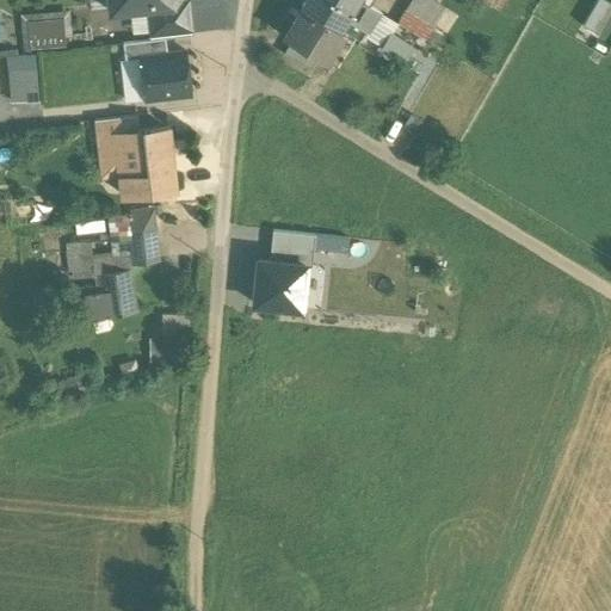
[(173,0),(109,0),(110,10),(144,6),(173,4),(173,0)]
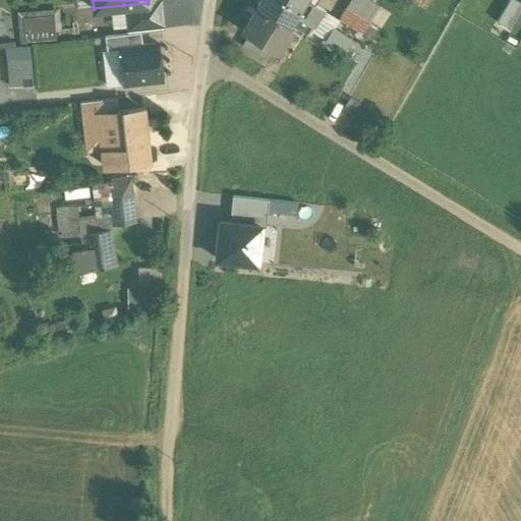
[(262,0),(258,6),(290,24),(293,18),(311,29),(323,9),(314,5),(306,0),(262,0)]
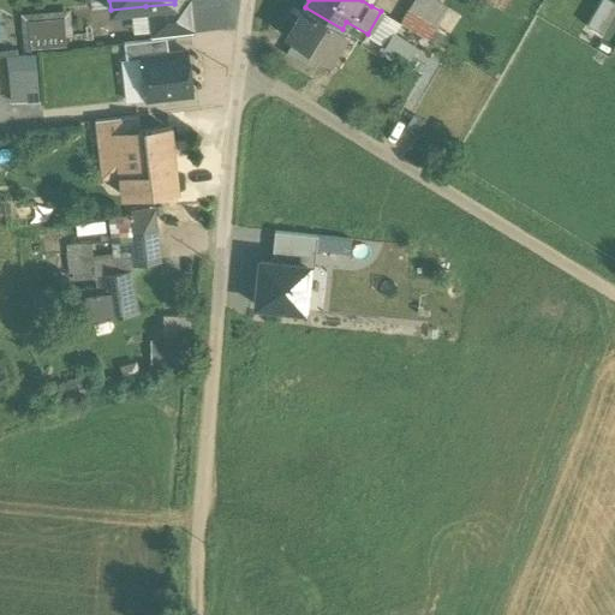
[(428,41),(447,10),(431,0),(415,0),(400,24),(428,41)]
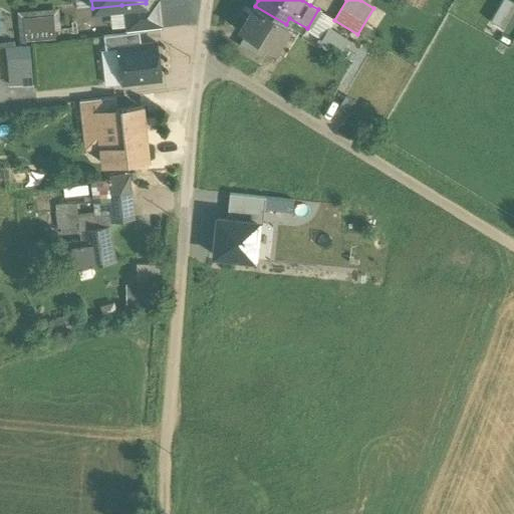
[(405,0),(421,10),(427,0),(405,0)]
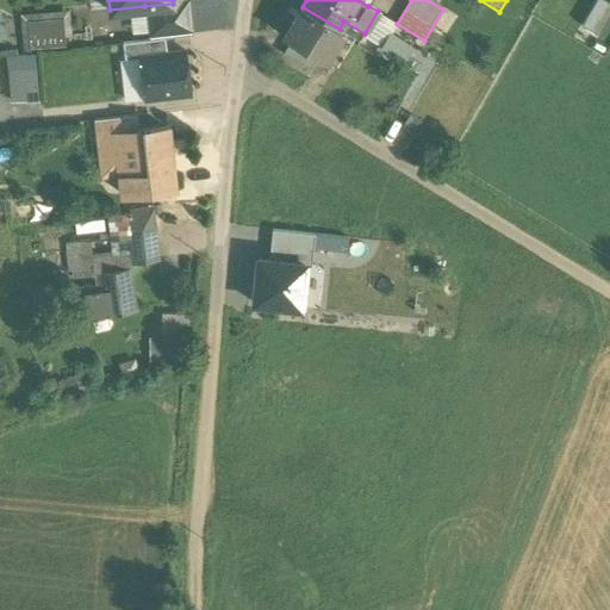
[(595,0),(582,25),(599,35),(609,14),(609,1),(608,0),(595,0)]
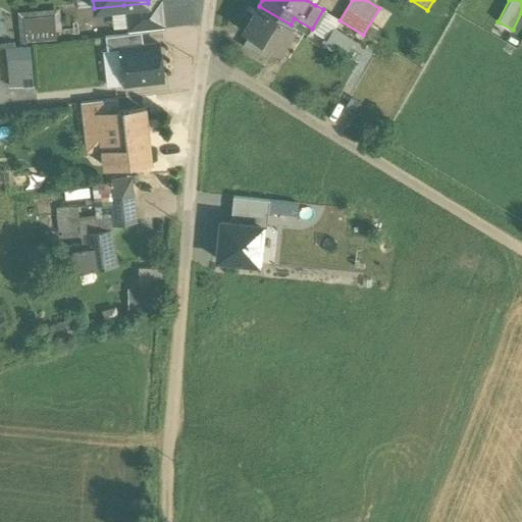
[(148,3),(123,5),(126,33),(164,29),(161,1),(148,3)]
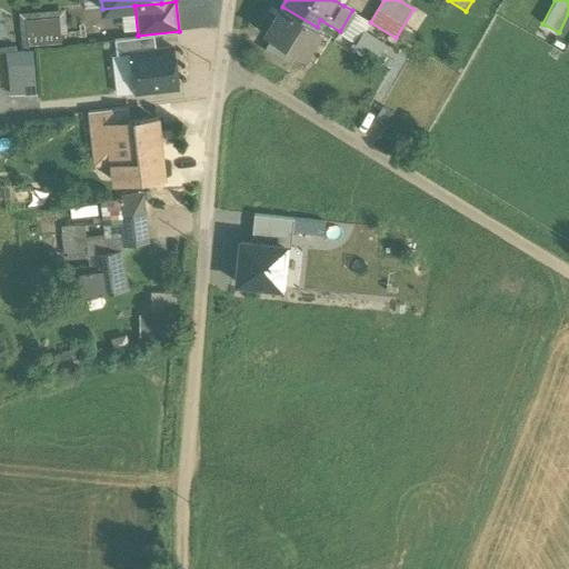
[(317,27),(282,7),(267,33),(296,51),(306,57),(321,30),(317,27)]
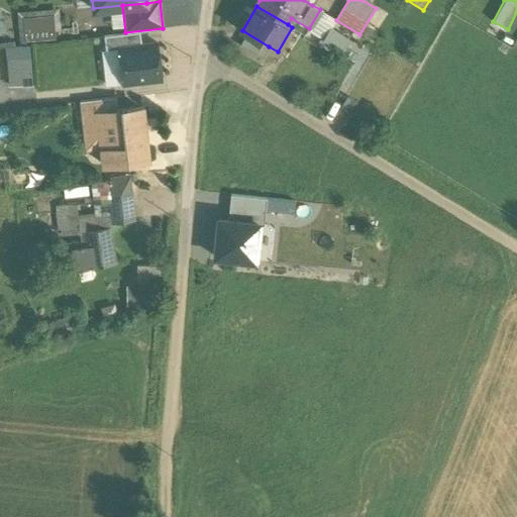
[(56,38),(56,28),(62,27),(61,9),(19,11),(21,39),(56,38)]
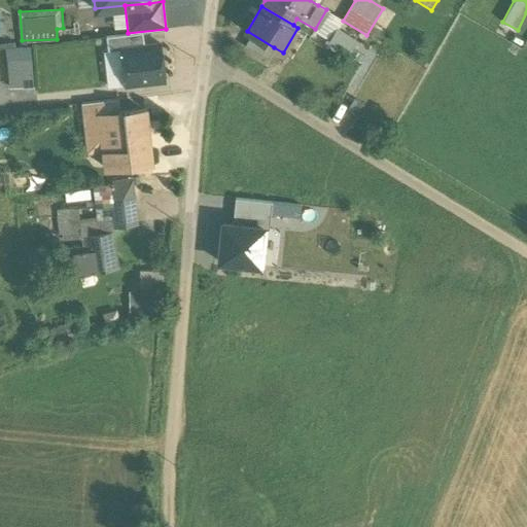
[(342,57),(352,41),(335,30),(324,45),(342,57)]
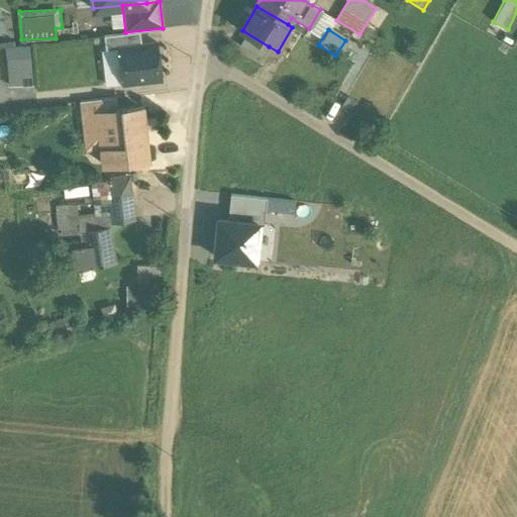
[(139,32),(104,36),(105,50),(118,49),(118,47),(141,45),(139,32)]
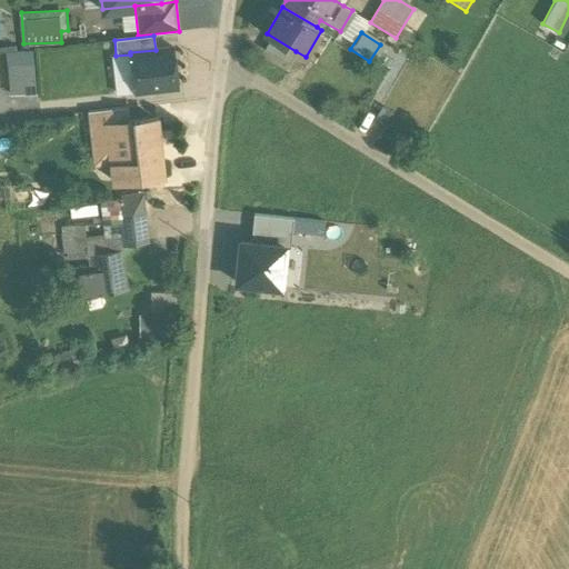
[(296,51),(273,38),(266,50),(288,63),(296,51)]
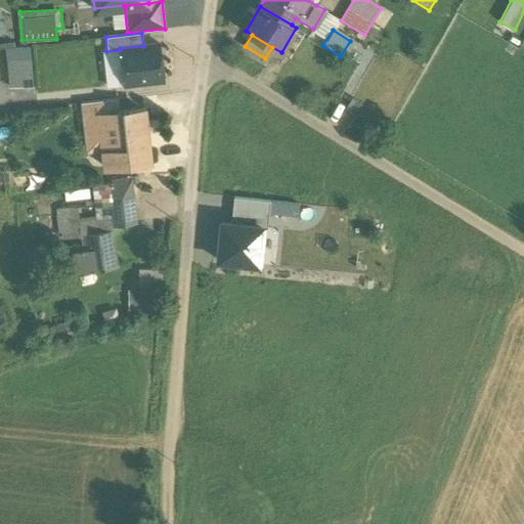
[(143,46),(120,48),(120,50),(124,85),(164,81),(160,44),(143,46)]
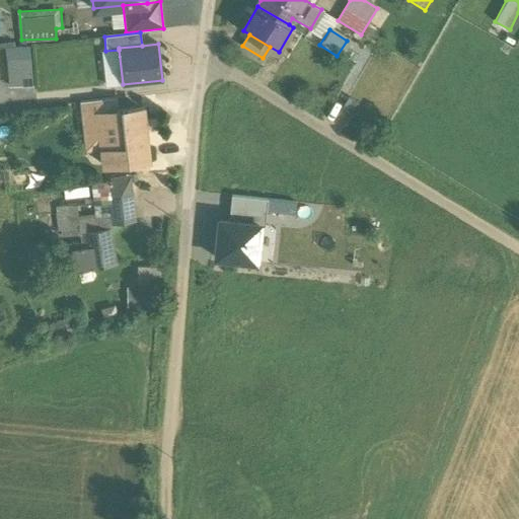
[(34,84),(32,55),(6,56),(7,85),(34,84)]
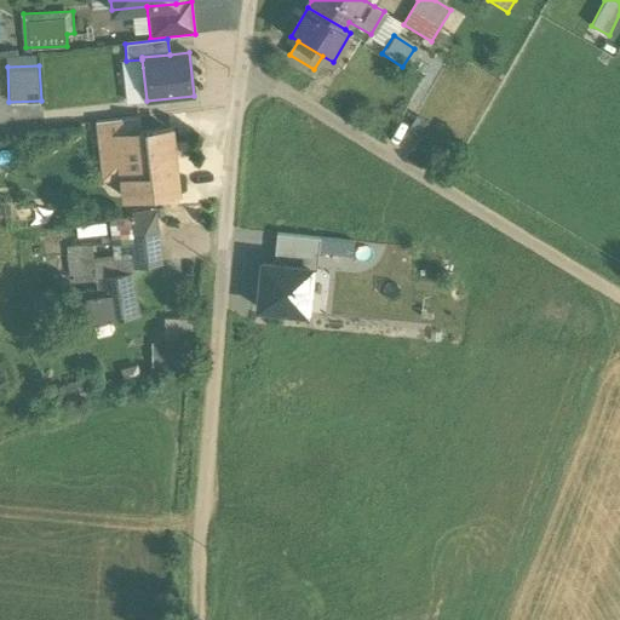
[(415,114),(406,136),(422,142),(431,120),(415,114)]
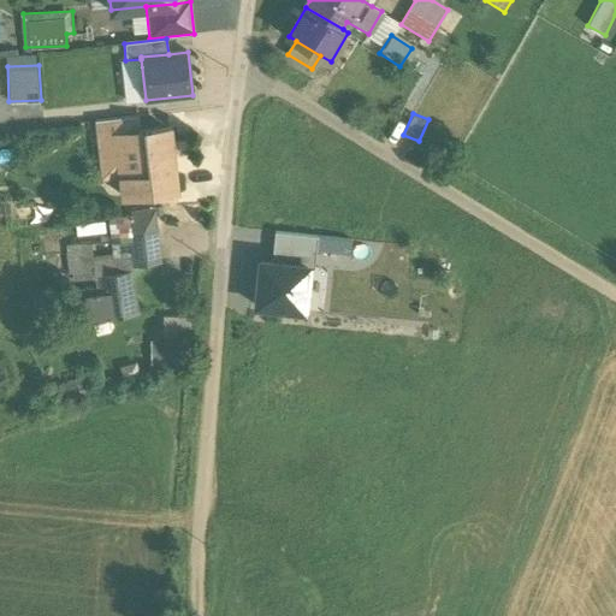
[(138,116),(95,122),(96,137),(140,132),(138,116)]
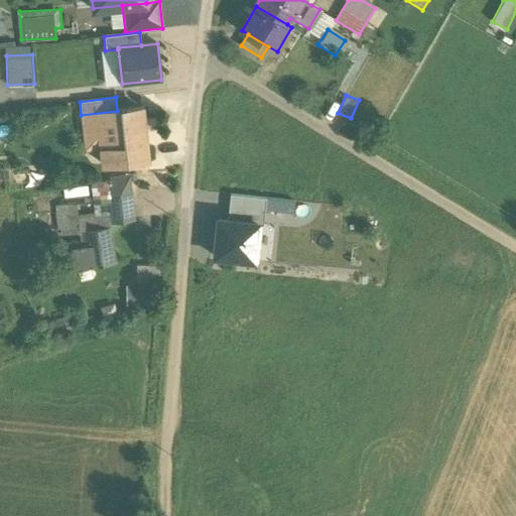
[(117,111),(81,115),(83,133),(99,131),(103,164),(147,159),(141,108),(117,111)]
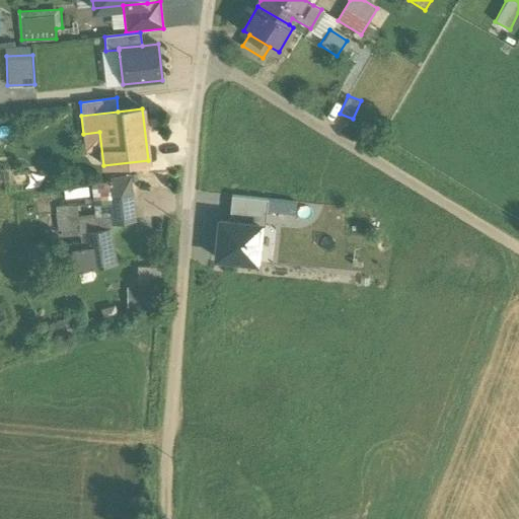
[(129,178),(91,183),(93,201),(102,200),(103,203),(108,202),(132,199),(129,178)]
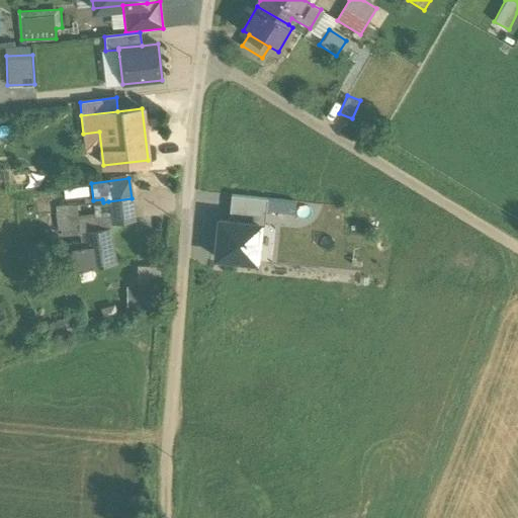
[(91,183),(73,185),(56,195),(61,230),(80,228),(80,225),(96,223),(93,200),(91,183)]
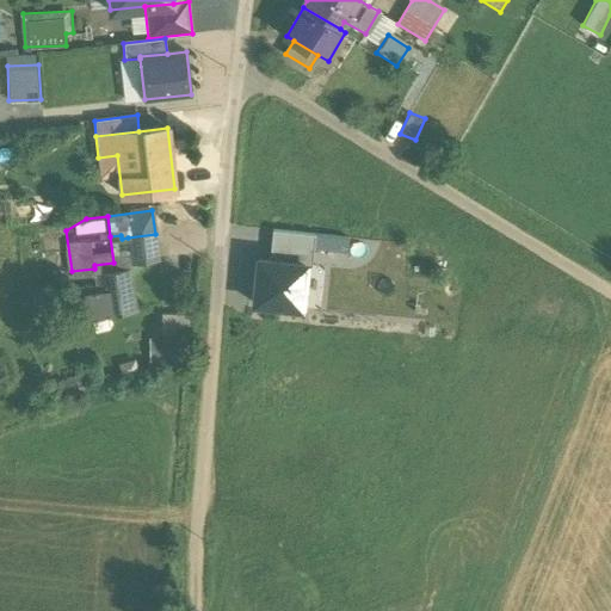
[(273,230),(270,261),(312,266),(315,235),(273,230)]
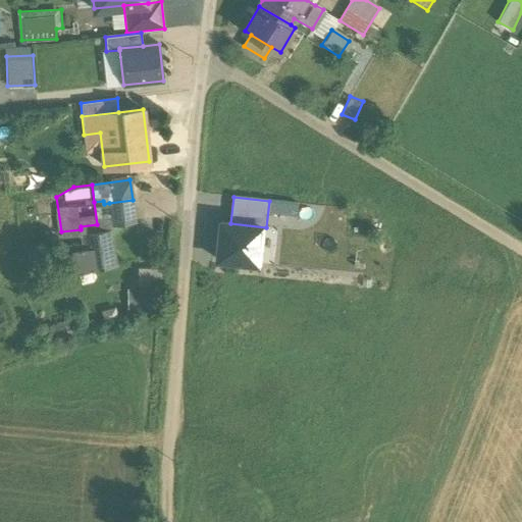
[(133,200),(109,203),(111,216),(135,213),(133,200)]
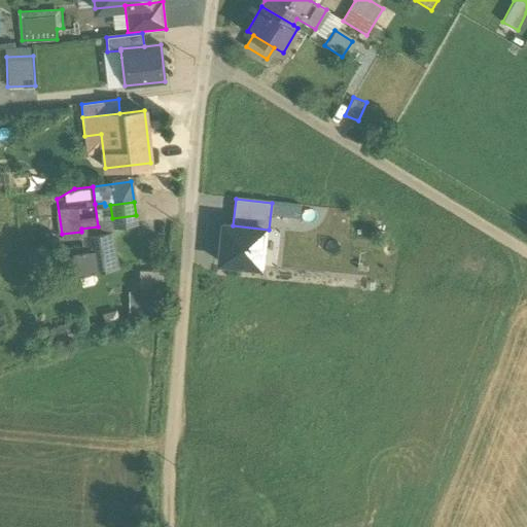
[(136,215),(112,218),(113,227),(137,224),(136,215)]
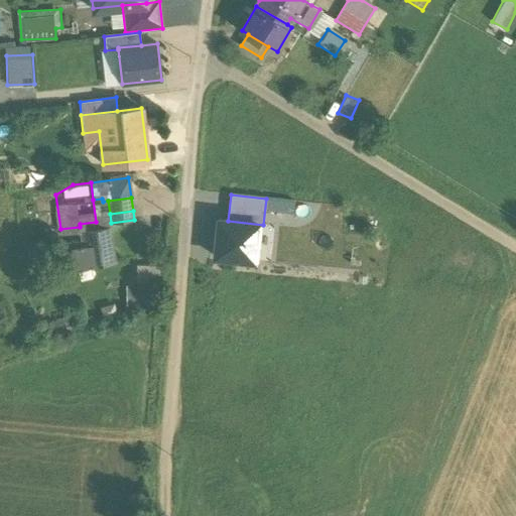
[(228,221),(219,220),(215,256),(254,261),(258,224),(228,221)]
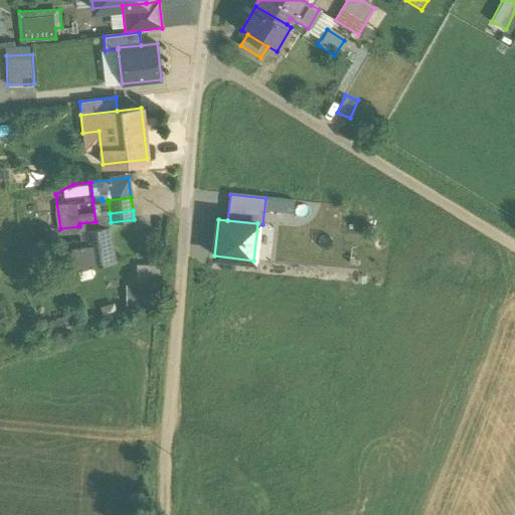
[(96,221),(79,223),(79,226),(80,230),(84,229),(90,264),(113,261),(108,220),(96,221)]
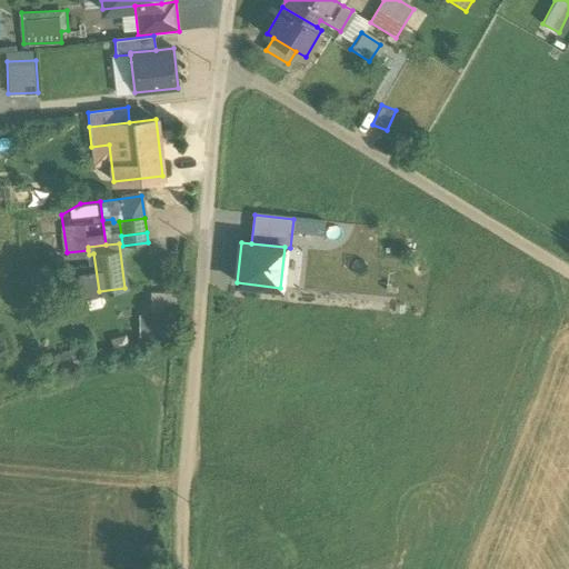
[(151,315),(140,313),(139,333),(160,335),(161,319),(175,319),(176,291),(152,290),(151,315)]
